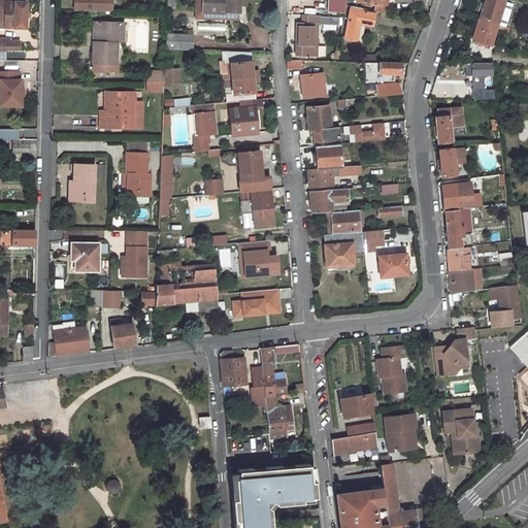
[(200,12),(200,0),(194,0),(194,19),(238,21),(238,14),(200,12)]
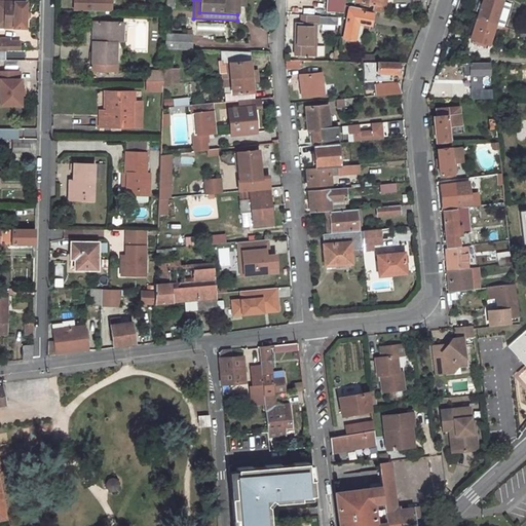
[(247,5),(247,0),(199,0),(199,12),(237,14),(238,14),(238,5),(247,5)]
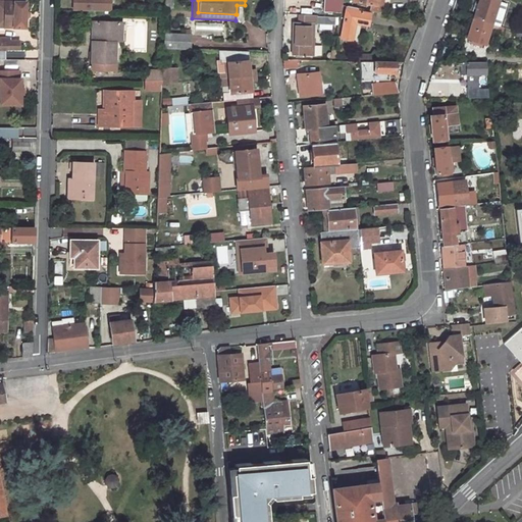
[(341,11),(343,0),(324,0),(325,11),(341,11)]
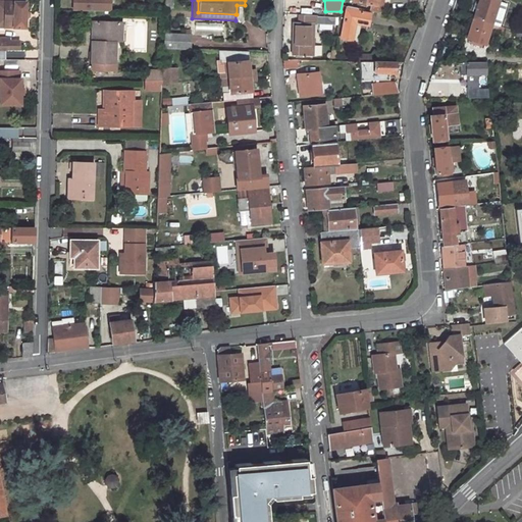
[(371,3),(370,10),(382,12),(385,0),(377,0),(376,4),(371,3)]
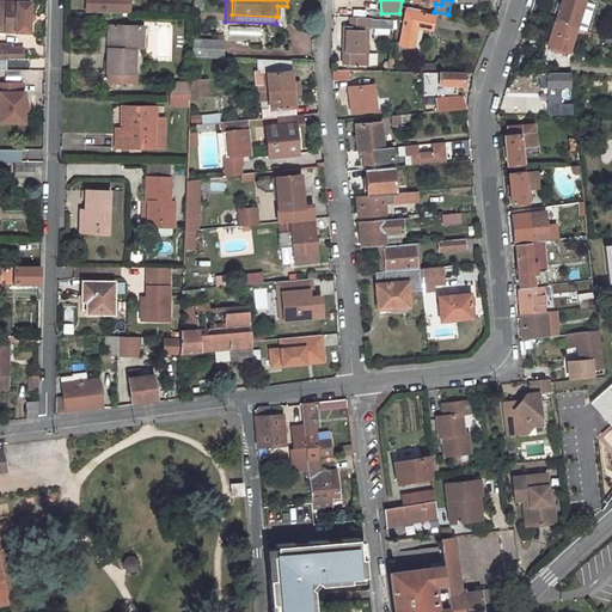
[(564,0),(557,22),(579,30),(587,4),(586,4),(586,0),(564,0)]
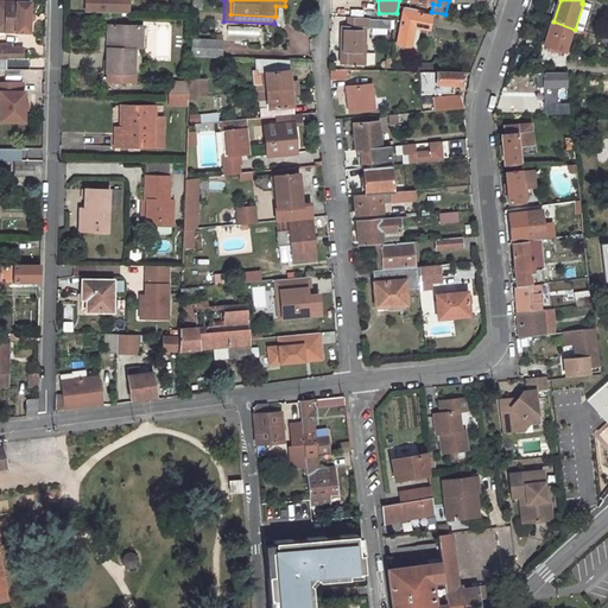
[(7,1),(6,31),(32,31),(32,2),(7,1)]
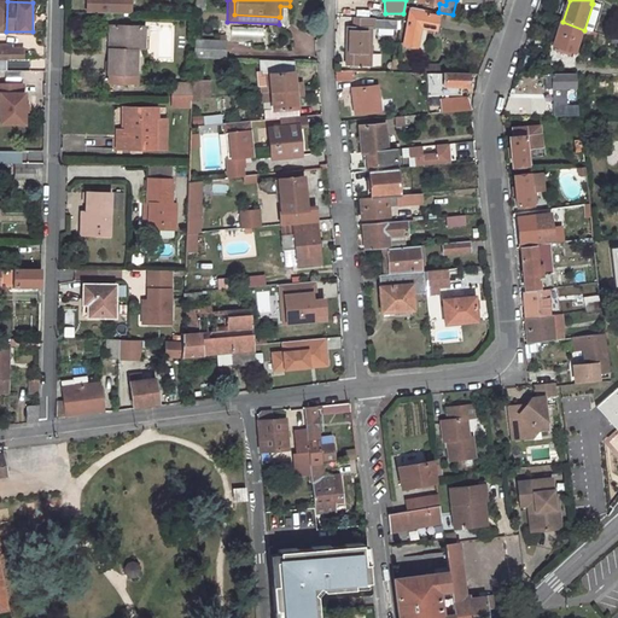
[(409,9),(402,45),(417,47),(420,25),(436,29),(438,15),(409,9)]
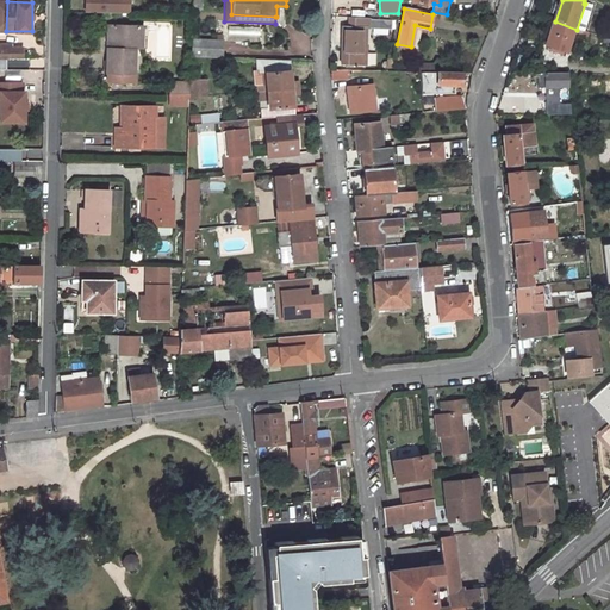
[(344,26),(342,63),(363,64),(363,27),(369,27),(369,22),(352,20),(352,26),(344,26)]
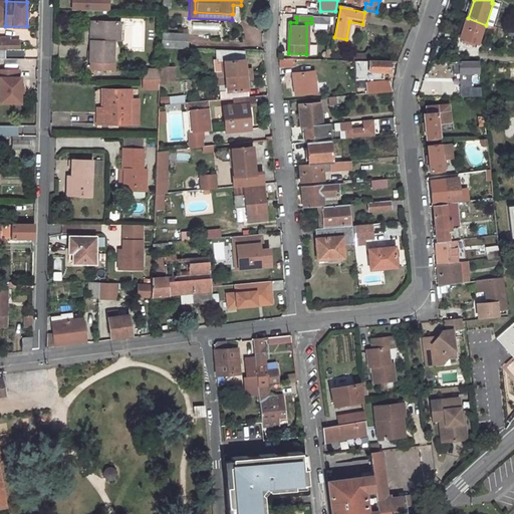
[(466,39),(464,42),(474,46),(475,43),(479,45),(485,29),(486,25),(468,18),(461,38),(466,39)]
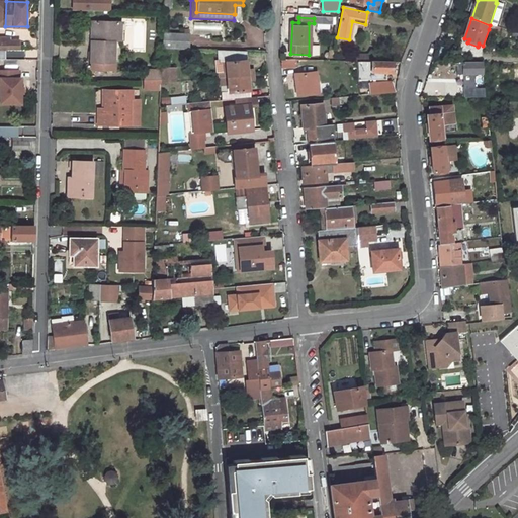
[(116,40),(116,21),(97,21),(96,40),(93,40),(93,62),(93,69),(116,70),(116,62),(115,62),(116,40)]
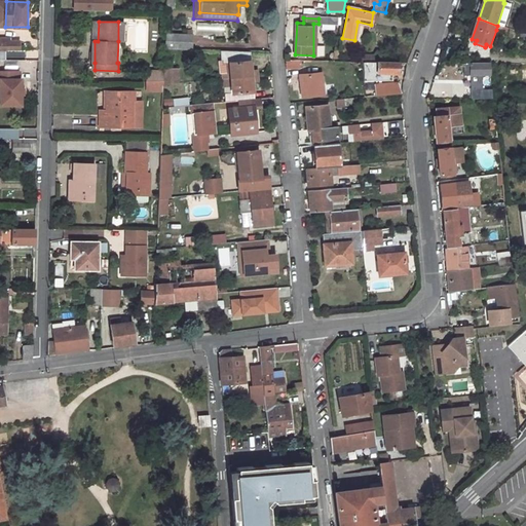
[(165,35),(165,50),(192,51),(193,36),(165,35)]
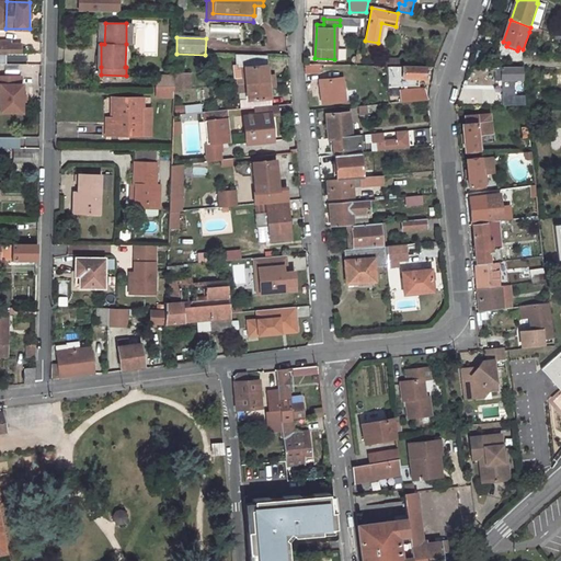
[(23,41),(0,41),(0,53),(23,53),(23,41)]
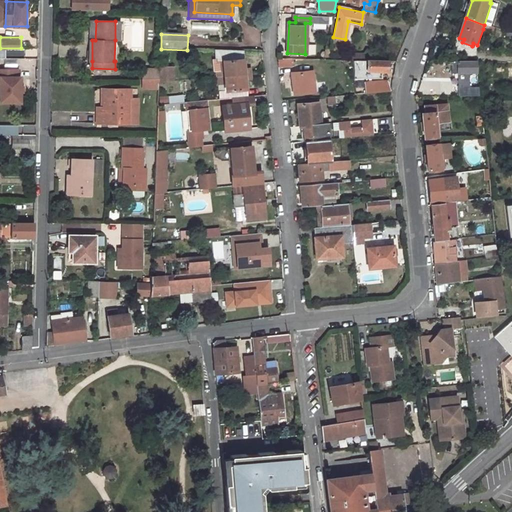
[(23,57),(24,51),(10,49),(9,55),(23,57)]
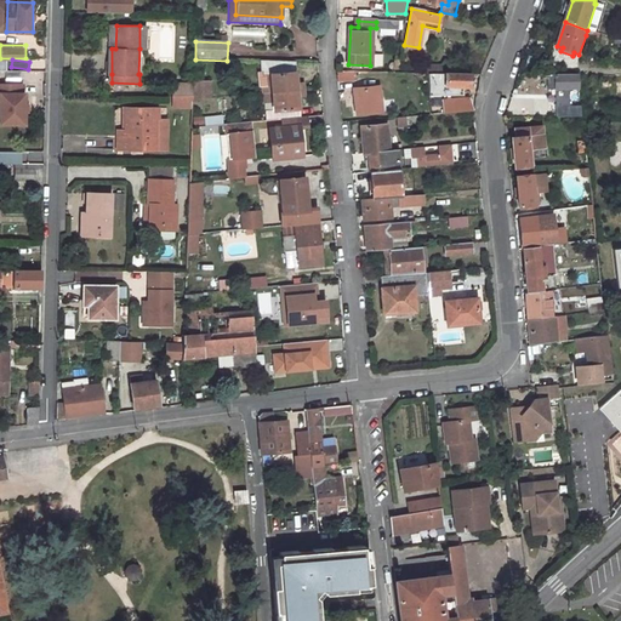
[(295,63),(268,62),(269,73),(272,91),(297,89),(295,63)]
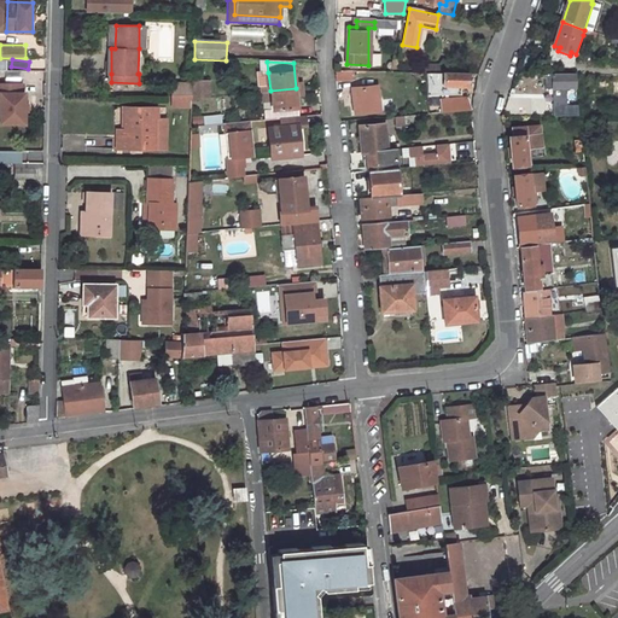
[(427,73),(427,86),(467,87),(467,73),(427,73)]
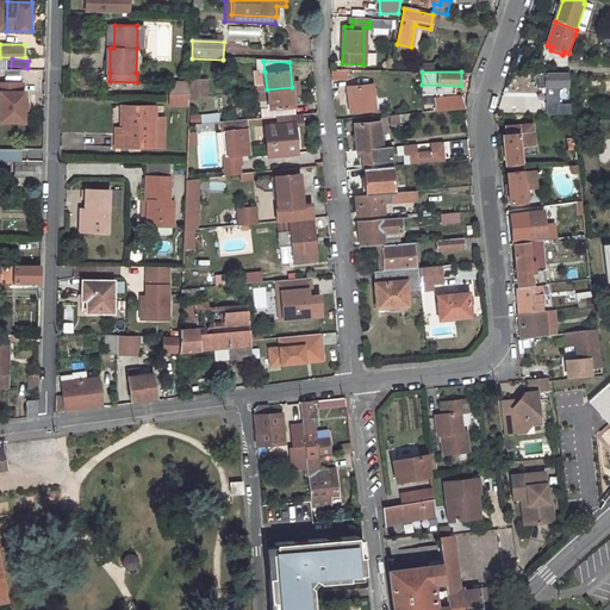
[(547,87),(547,91),(553,92),(554,86),(570,87),(568,74),(533,73),(533,86),(547,87)]
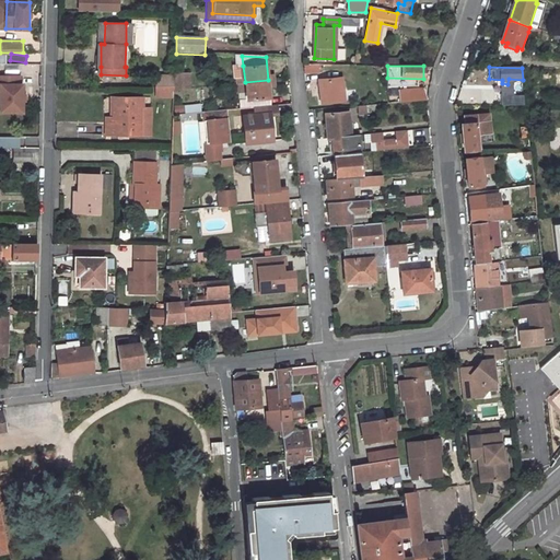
[(190,72),(175,72),(174,86),(174,90),(190,88),(190,72)]
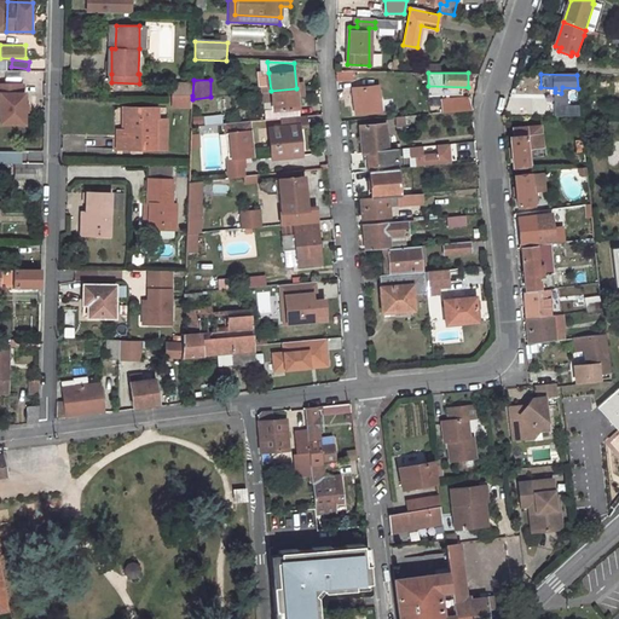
[(24,82),(0,82),(0,92),(4,92),(4,104),(4,122),(28,122),(28,92),(24,92),(24,82)]
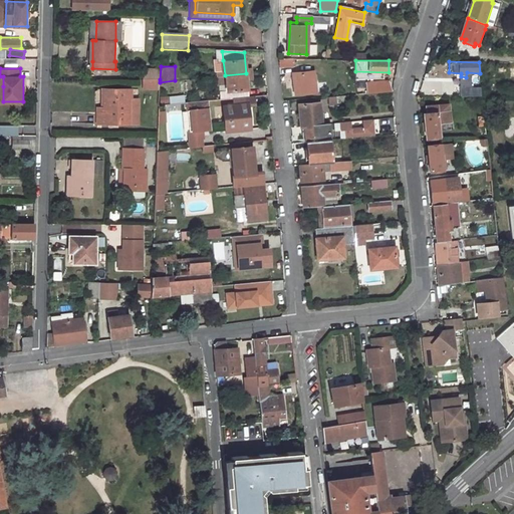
[(160,79),(161,69),(145,69),(145,79),(160,79)]
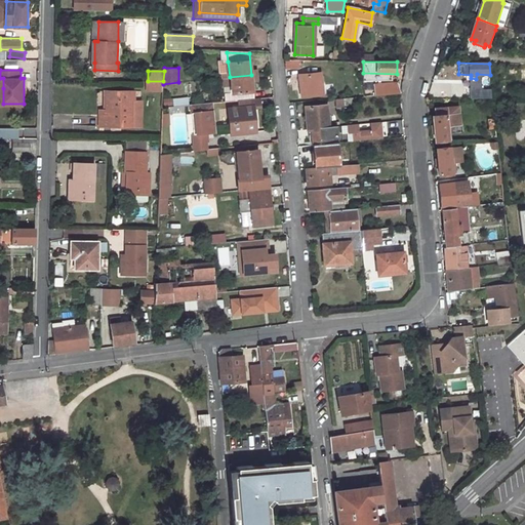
[(320,72),(298,73),(303,96),(324,93),(320,72)]
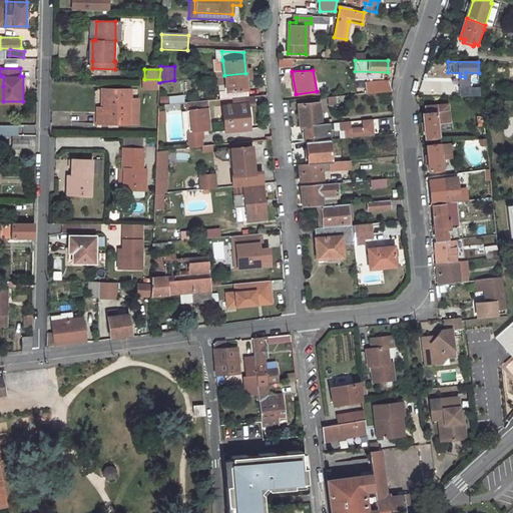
[(245,73),(224,75),(226,97),(248,96),(245,73)]
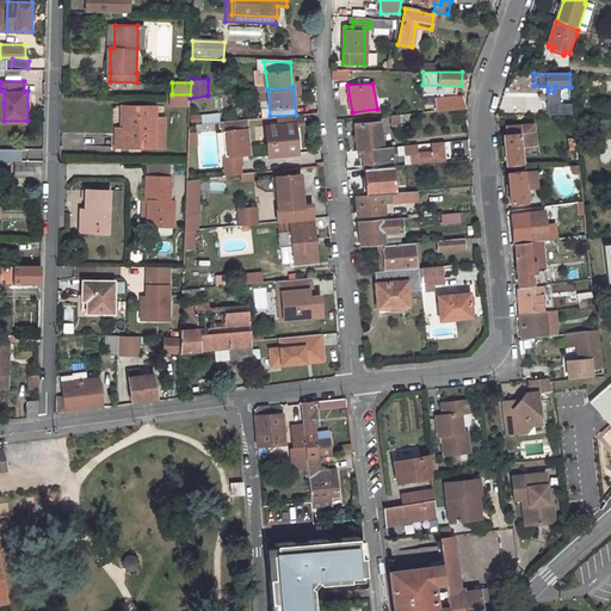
[(190,94),(172,94),(172,106),(190,106),(190,94)]
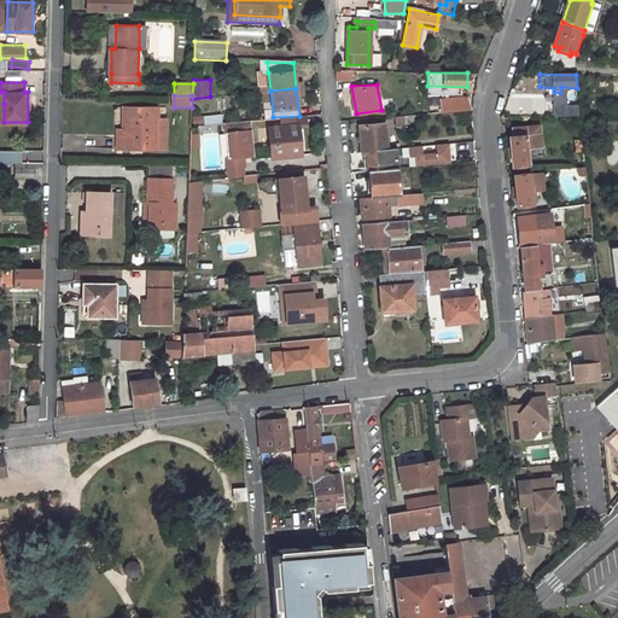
[(453,105),(447,105),(447,112),(472,110),(471,99),(453,100),(453,105)]
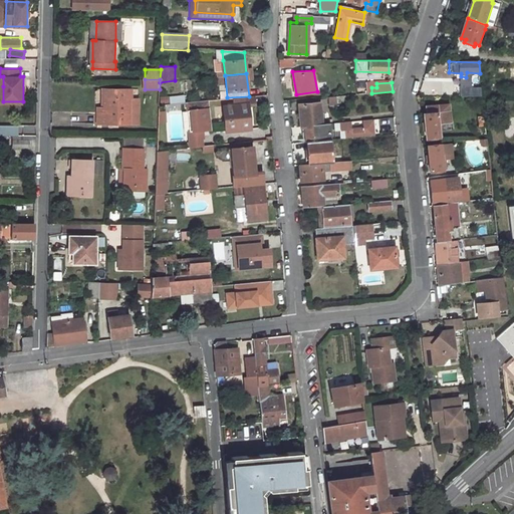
[(473,86),(461,86),(462,95),(483,95),(482,90),(473,89),(473,86)]
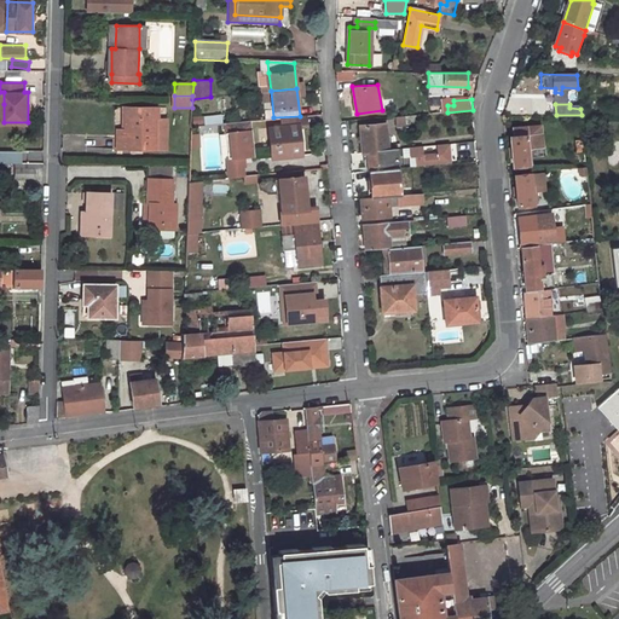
[(122,128),(122,148),(151,149),(166,149),(167,108),(126,106),(126,125),(122,128)]
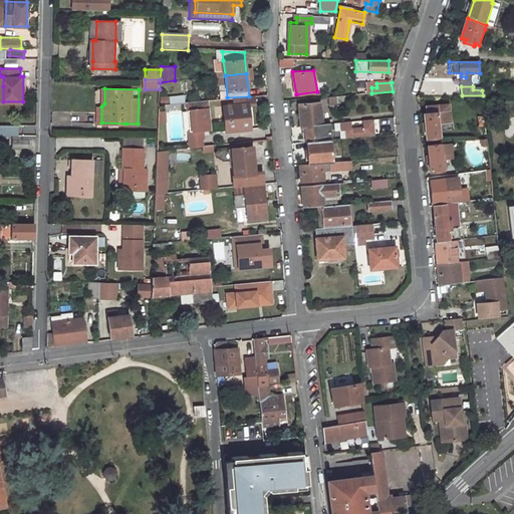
[(183,94),(169,97),(170,104),(185,101),(183,94)]
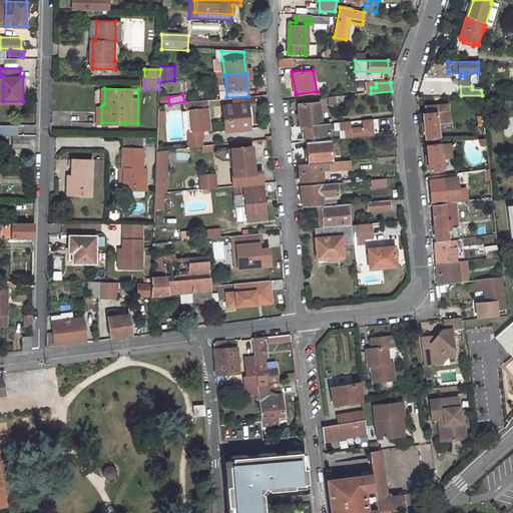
[(213,128),(211,99),(189,101),(190,108),(193,108),(194,128),(190,128),(191,138),(203,137),(203,128),(213,128)]
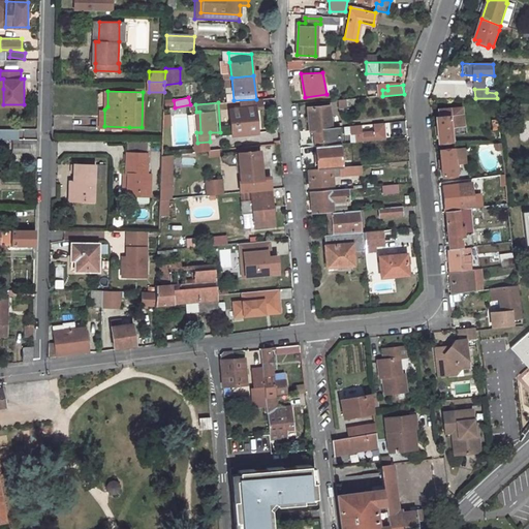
[(331,105),(308,107),(310,130),(314,130),(315,146),(340,144),(339,127),(332,128),(331,105)]
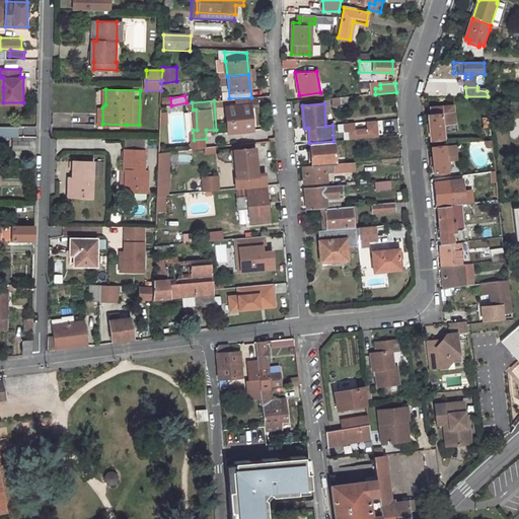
[(251,105),(227,107),(229,132),(254,130),(251,105)]
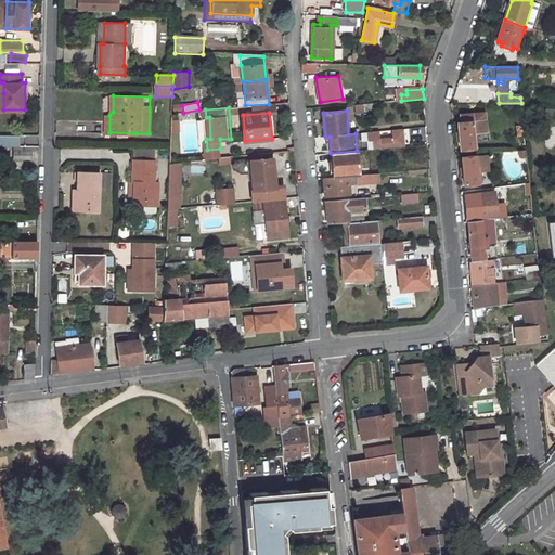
[(478,115),(460,117),(461,124),(459,125),(462,151),(476,150),(474,133),(487,132),(486,117),(478,118),(478,115)]
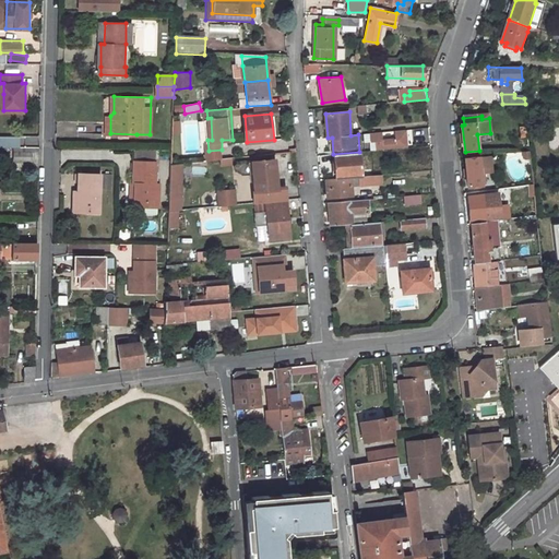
[(407,147),(405,130),(395,131),(396,139),(382,141),(382,132),(370,133),(371,142),(376,142),(377,150),(407,147)]
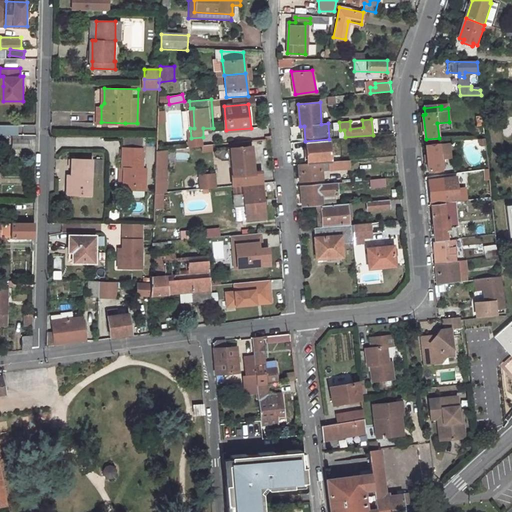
[(38,134),(16,134),(15,146),(31,146),(31,139),(38,137),(38,134)]
